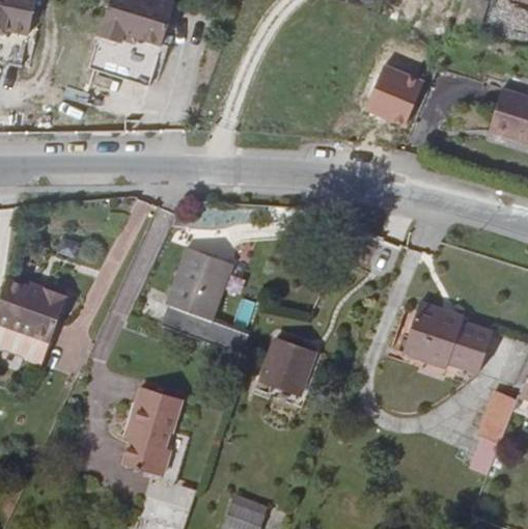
[(31,31),(36,0),(0,0),(0,30),(8,32),(8,28),(31,31)]
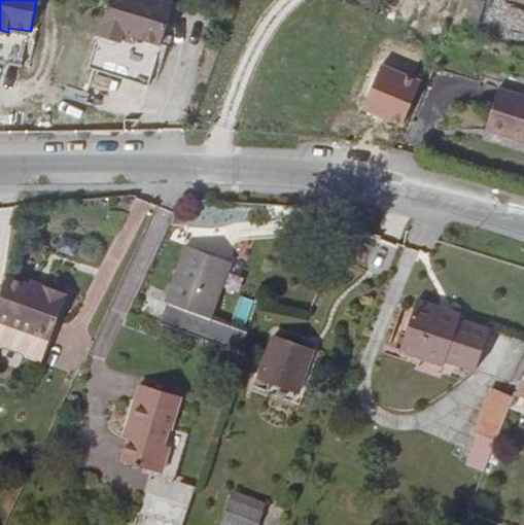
[(125,38),(131,25),(134,20),(145,25),(170,35),(184,0),(116,0),(104,29),(125,38)]
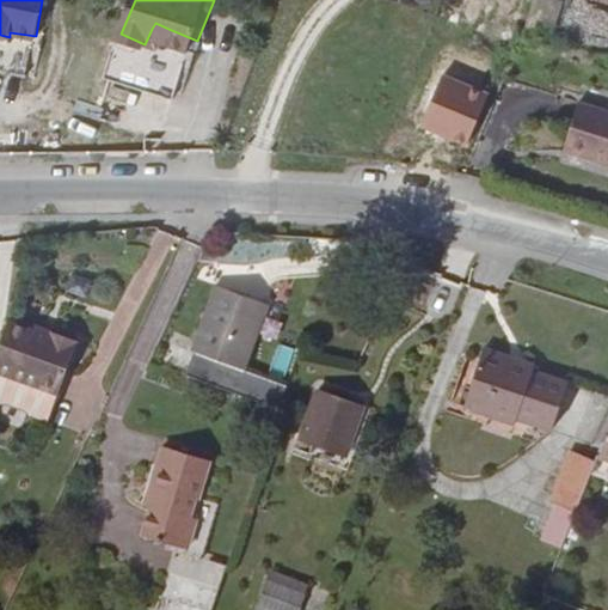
[(155,23),(152,29),(166,35),(169,29),(155,23)]
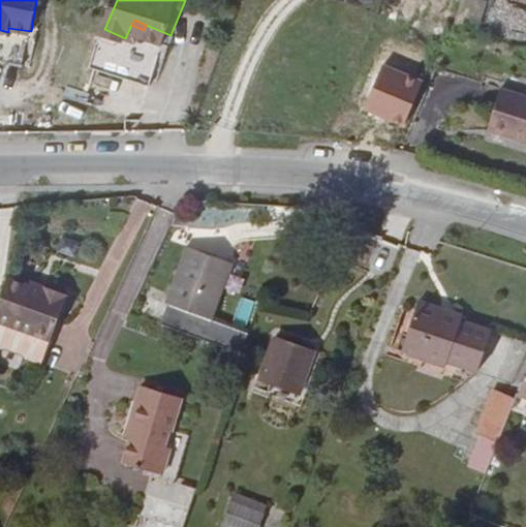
[(497,117),(525,128),(525,82),(511,76),(497,117)]
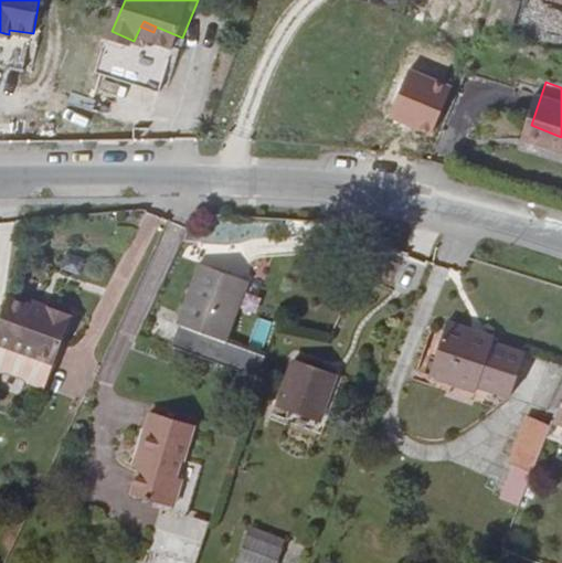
[(171,344),(260,379),(267,357),(226,342),(247,283),(203,263),(171,344)]
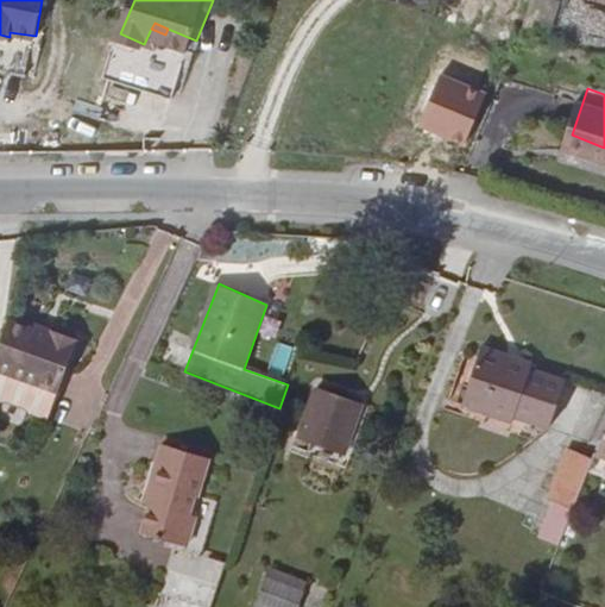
[(7,320),(0,339),(0,400),(49,418),(77,338),(54,331),(50,337),(35,330),(7,320)]
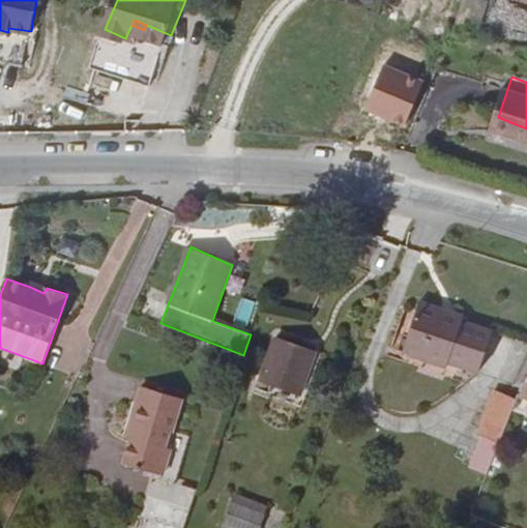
[(44,293),(47,288),(31,283),(30,287),(44,293)]
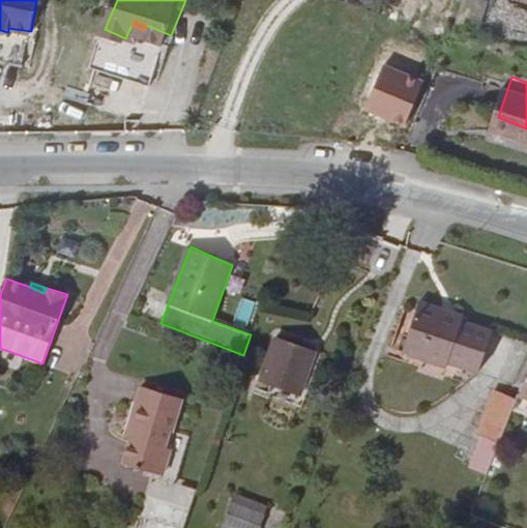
[(477,370),(492,330),(462,318),(462,315),(419,299),(401,350),(445,364),(447,359),(477,370)]
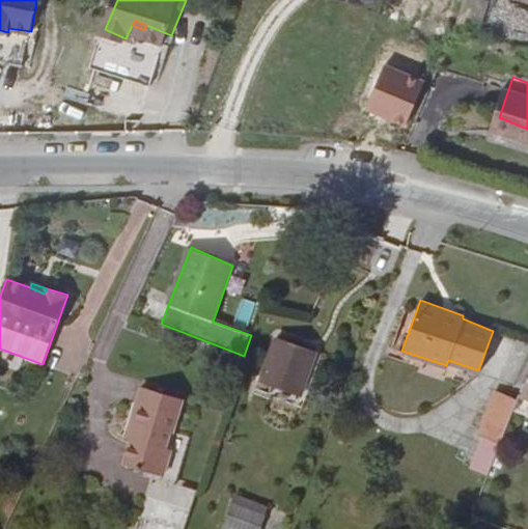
[(301,396),(318,352),(277,337),(262,382),(274,387),(301,396)]
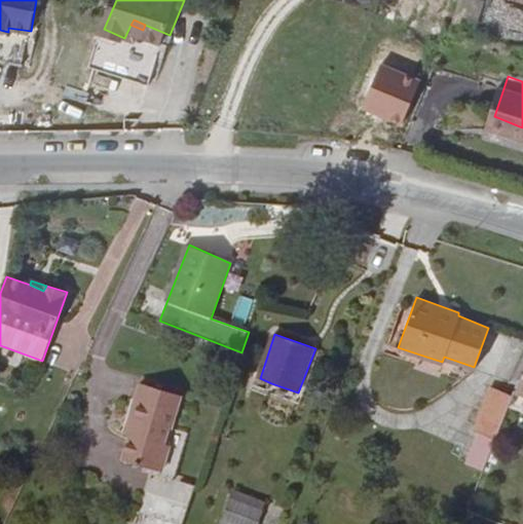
[(267,394),(300,406),(322,350),(315,348),(298,393),(271,383),(267,394)]
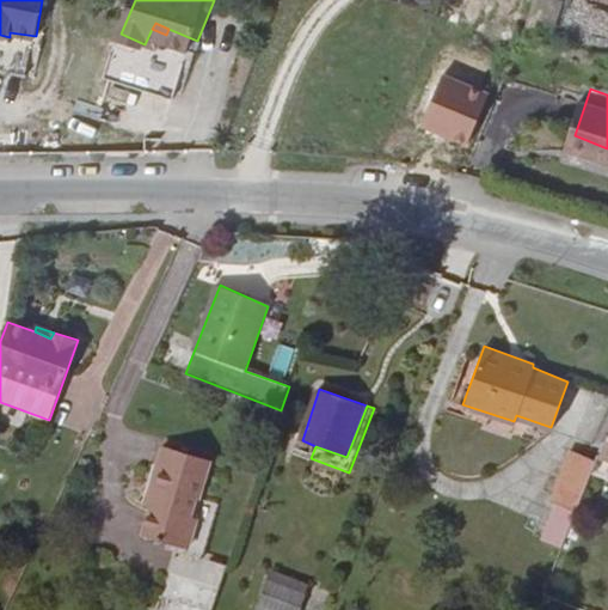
[(607,431),(597,457),(607,461),(607,431)]
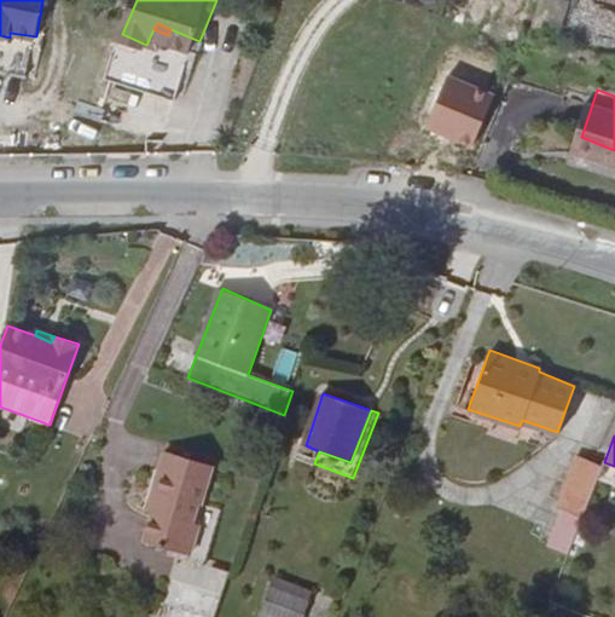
[(141,543),(186,558),(196,530),(189,526),(193,511),(199,512),(214,470),(163,453),(145,502),(154,506),(141,543)]
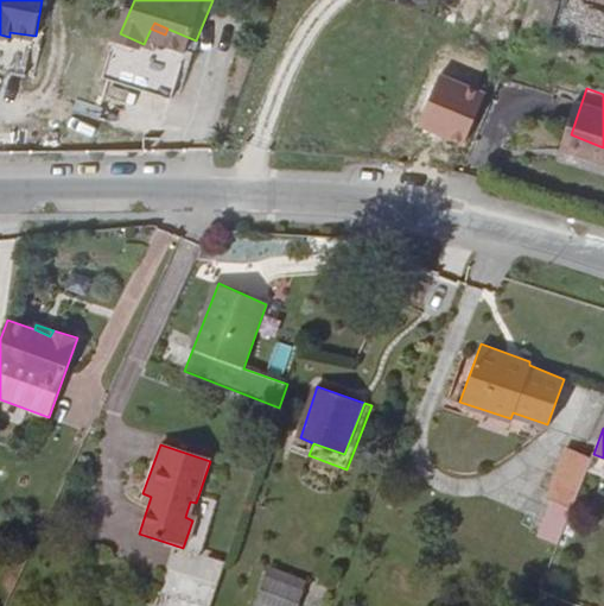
[(542,497),(551,499),(570,450),(561,447),(542,497)]
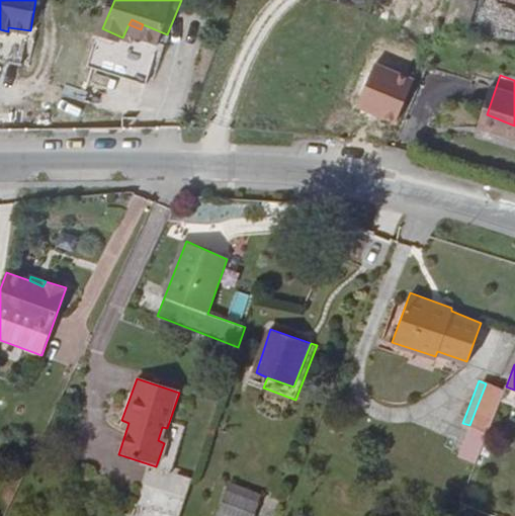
[(486,383),(469,425),(470,426),(488,433),(504,391),(486,383)]
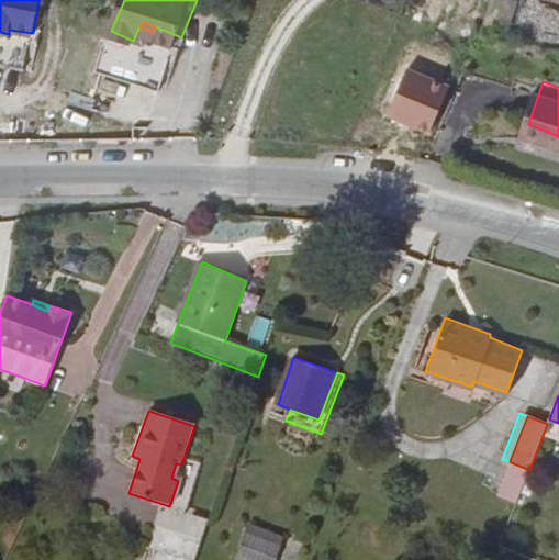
[(495,495),(515,504),(529,470),(511,462),(495,495)]
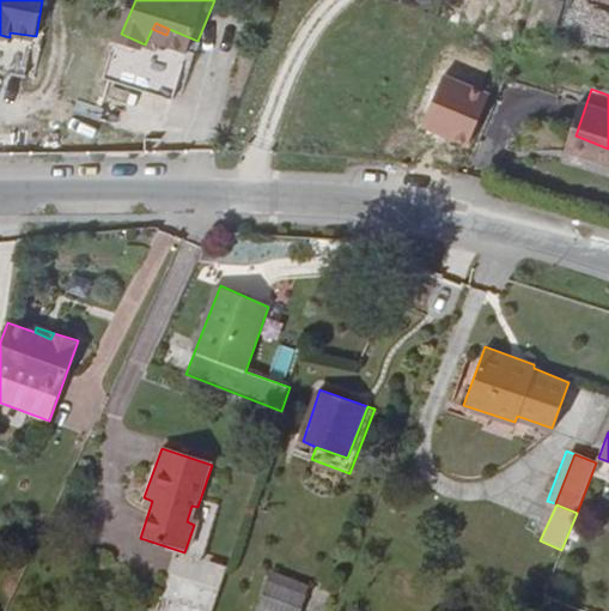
[(261,608),(270,610),(303,610),(309,594),(270,581),(261,608)]
